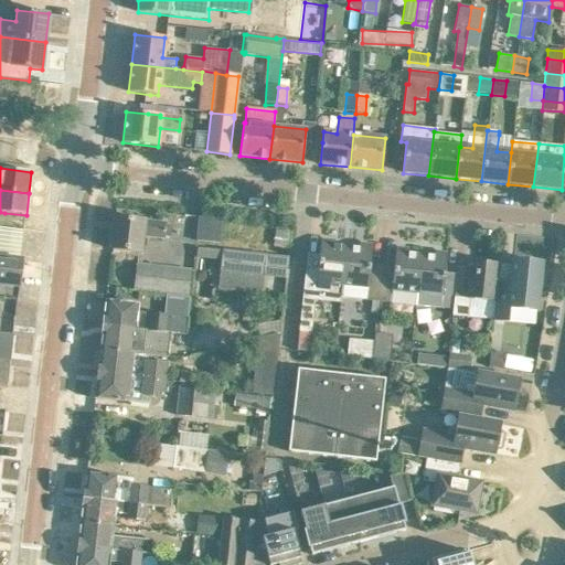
[(200,216),(199,217),(196,241),(220,244),(222,220),(200,216)]
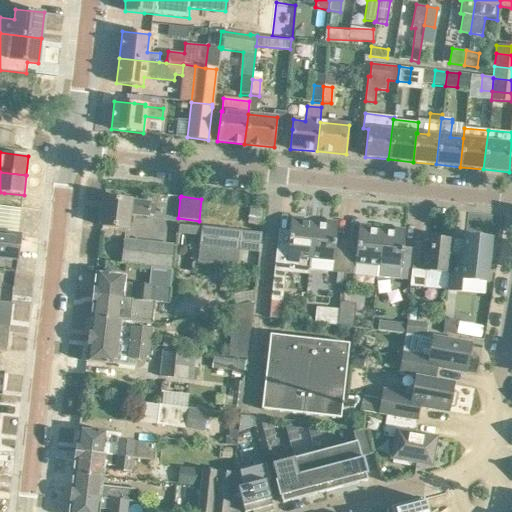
[(101,226),(121,228),(128,229),(129,215),(149,217),(150,203),(104,197),(101,226)]
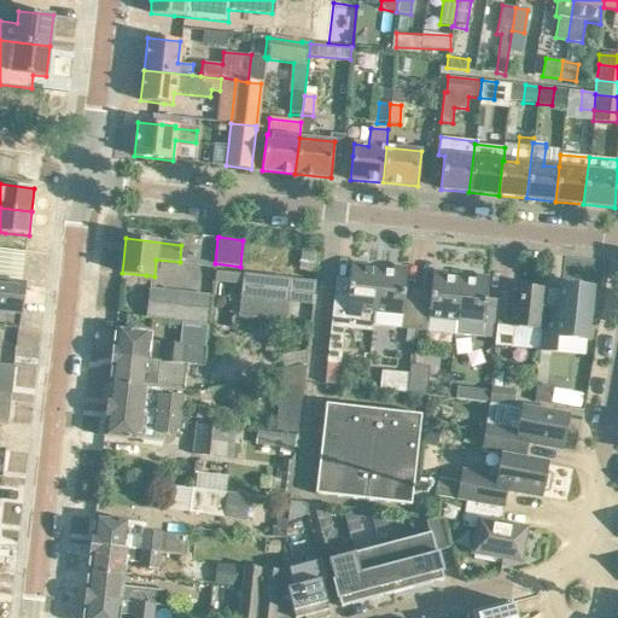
[(299,269),(313,272),(315,252),(302,250),(299,269)]
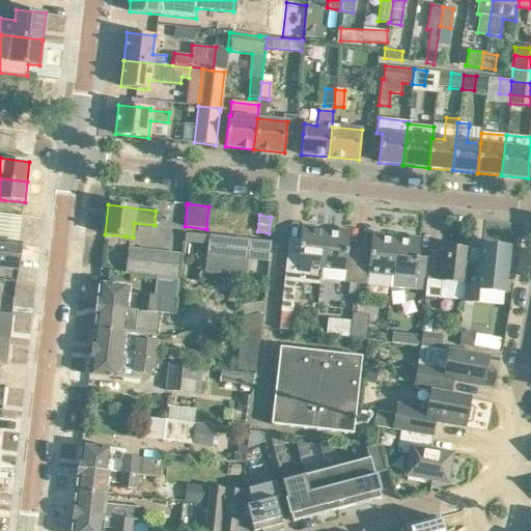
[(284,281),(296,282),(319,284),(320,281),(326,232),(313,230),(314,227),(302,225),(298,261),(286,260),(284,281)]
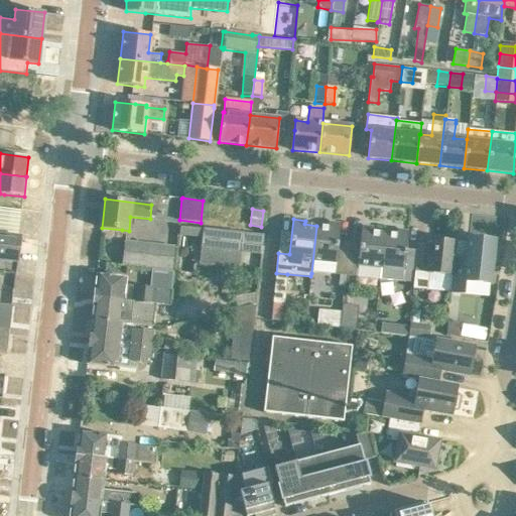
[(328,227),(316,226),(311,273),(335,275),(335,274),(346,275),(349,249),(338,248),(340,224),(328,223),(328,227)]
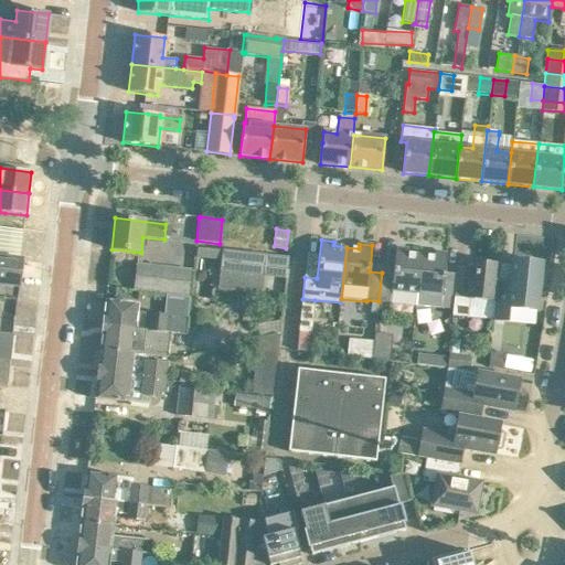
[(393,274),(382,273),(379,301),(416,306),(422,255),(408,254),(409,249),(396,248),(393,274)]
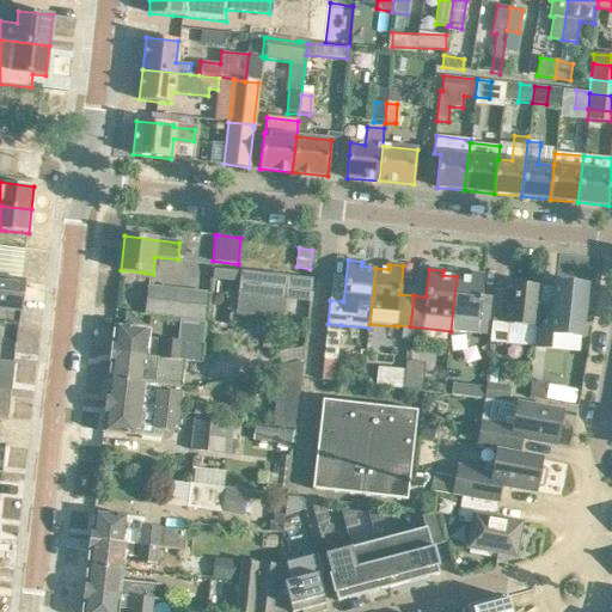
[(240,271),(238,295),(286,300),(288,276),(240,271)]
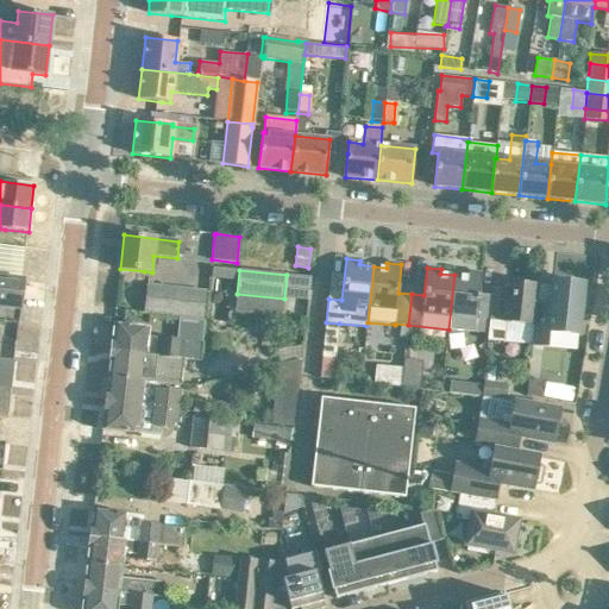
[(468,276),(454,275),(449,330),(489,334),(490,321),(489,321),(491,301),(479,300),(482,274),(468,271),(468,276)]
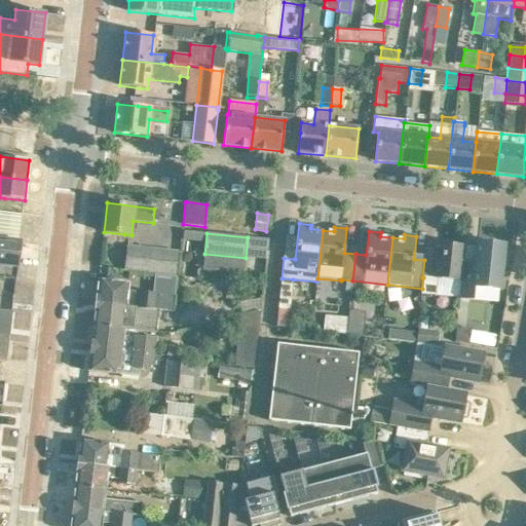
[(0,265),(17,267),(20,242),(0,240),(0,265)]
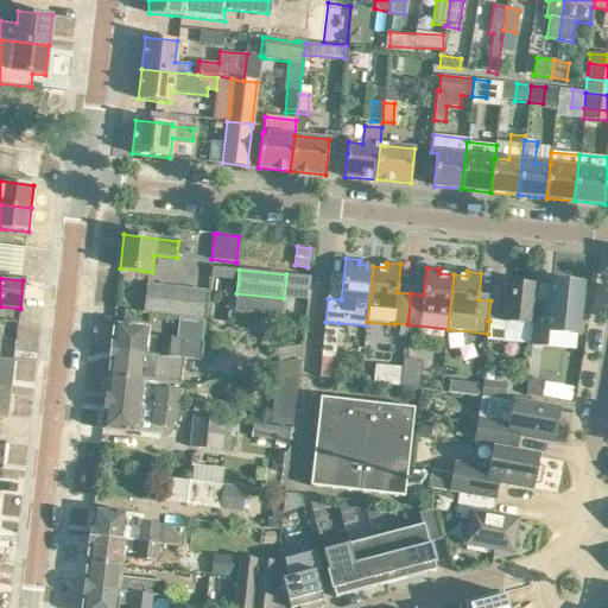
[(552,280),(552,286),(550,303),(549,309),(543,309),(534,308),(532,325),(530,344),(546,347),(575,349),(576,335),(577,335),(582,284),(552,280)]
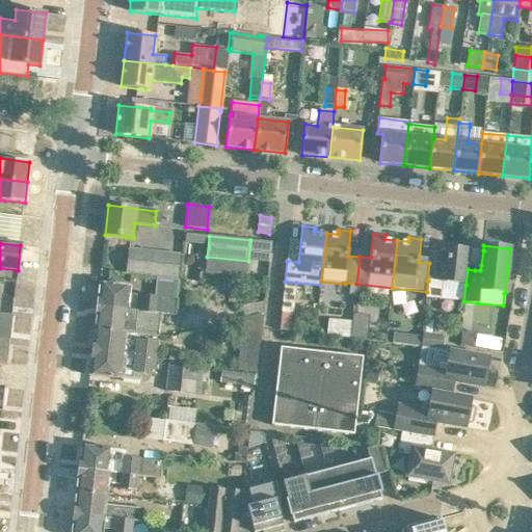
[(430,253),(429,263),(427,281),(428,281),(427,292),(426,297),(442,299),(444,283),(466,285),(468,269),(470,248),(448,246),(448,254),(430,253)]
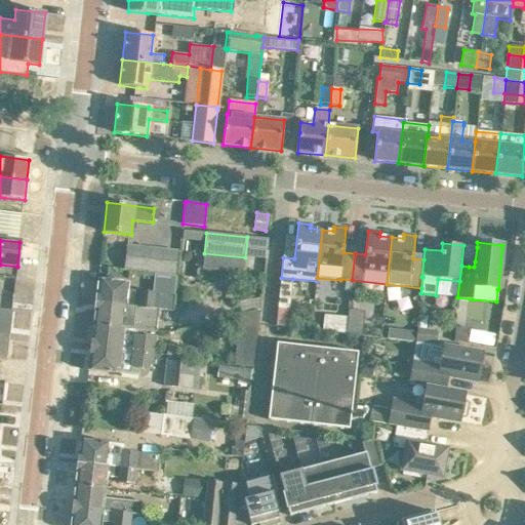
[(124,270),(175,276),(177,250),(126,244),(124,270)]
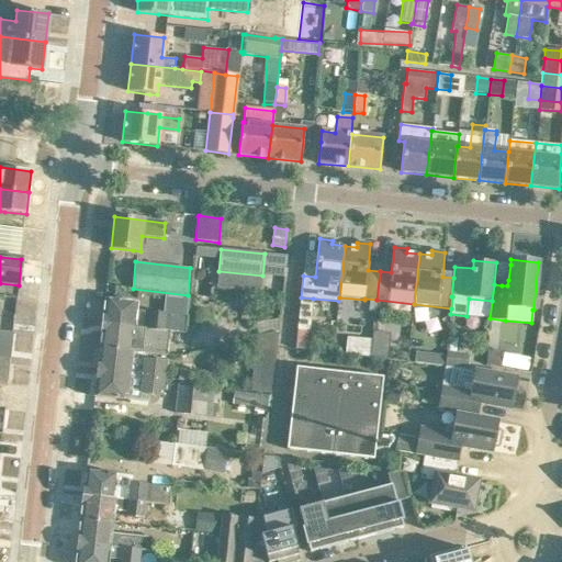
[(313,299),(301,298),(295,349),(307,350),(313,299)]
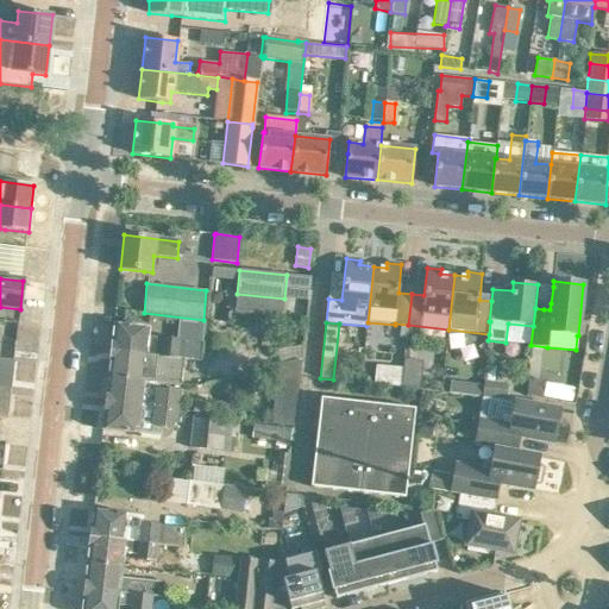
[(150,328),(113,325),(111,351),(176,359),(176,358),(200,362),(202,345),(186,344),(186,345),(179,344),(179,343),(149,339),(150,328)]
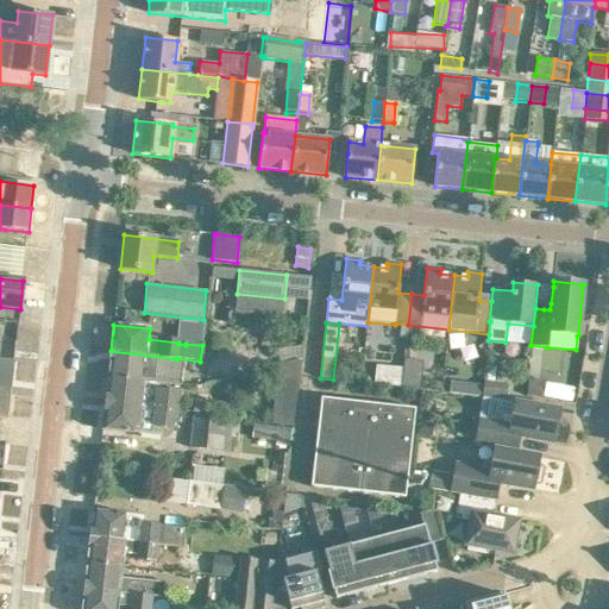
[(111,351),(107,377),(144,382),(179,387),(182,359),(176,359),(111,351)]
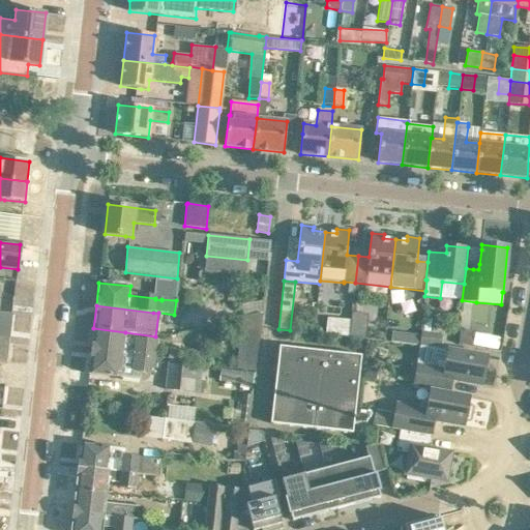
[(0,339),(9,340),(12,315),(0,314),(0,339)]
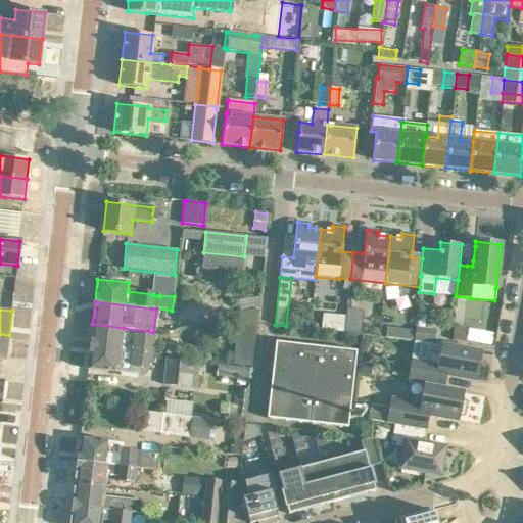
[(237,328),(233,364),(251,366),(255,330),(258,310),(246,313),(238,315),(237,328)]
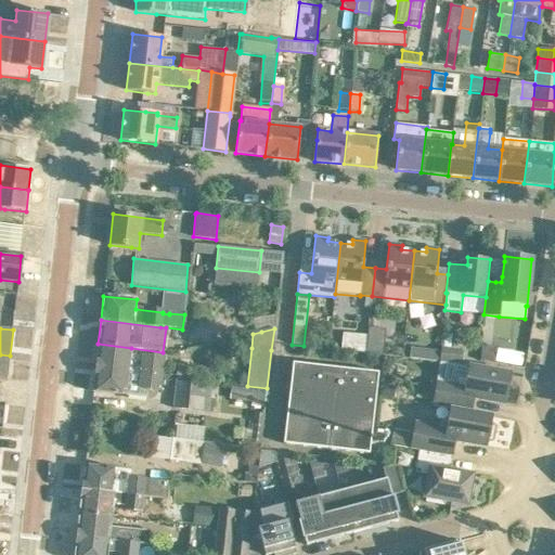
[(366,335),(358,335),(357,352),(365,352),(366,335)]
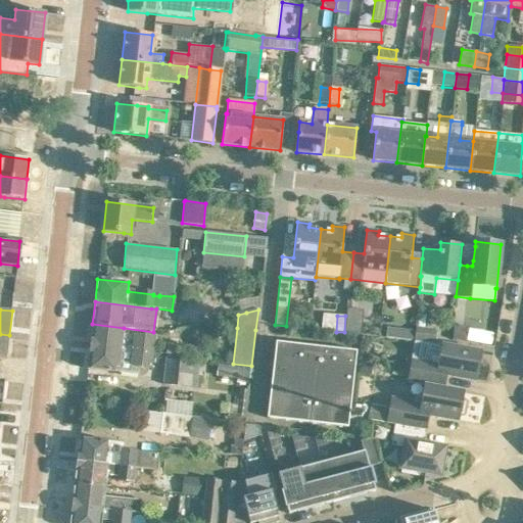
[(92,324),(90,347),(153,354),(155,333),(135,331),(135,336),(123,335),(124,328),(92,324)]
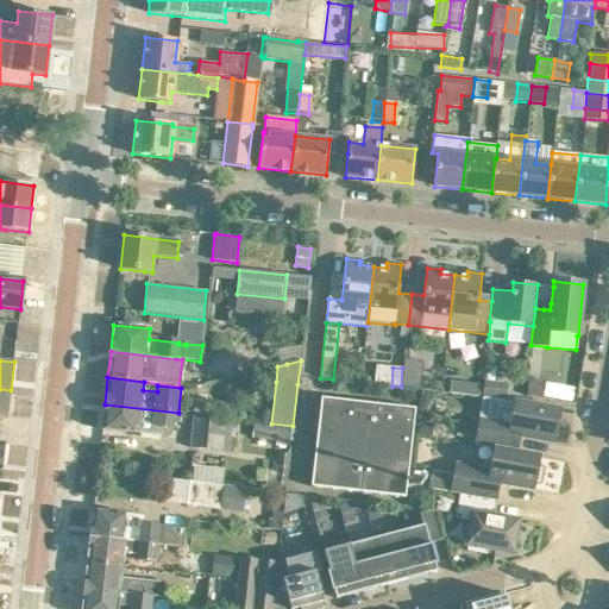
[(482,396),(503,400),(506,383),(484,381),(482,396)]
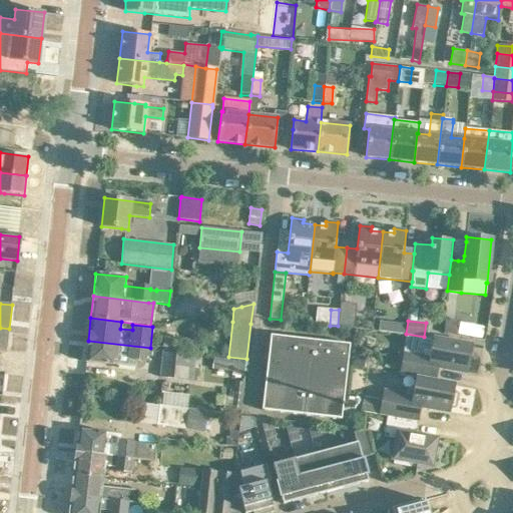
[(447,321),(446,334),(458,335),(459,322),(447,321)]
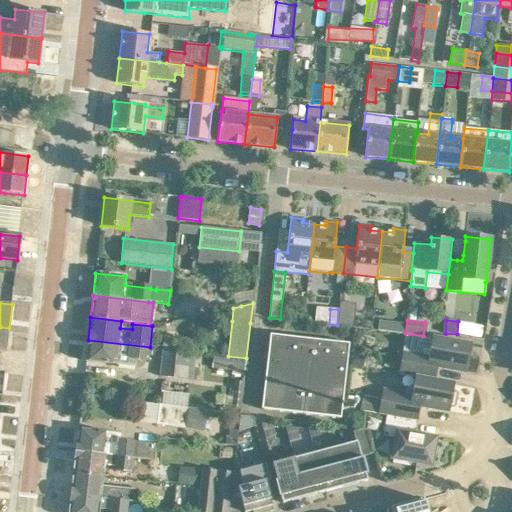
[(9,328),(0,327),(0,351),(6,352),(9,328)]
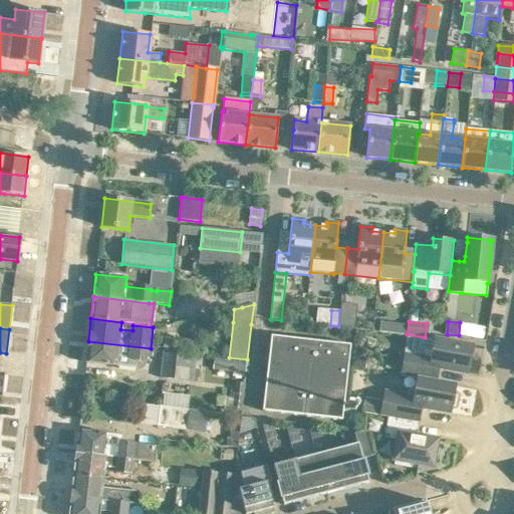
[(262,412),(341,421),(350,345),(271,336),(262,412)]
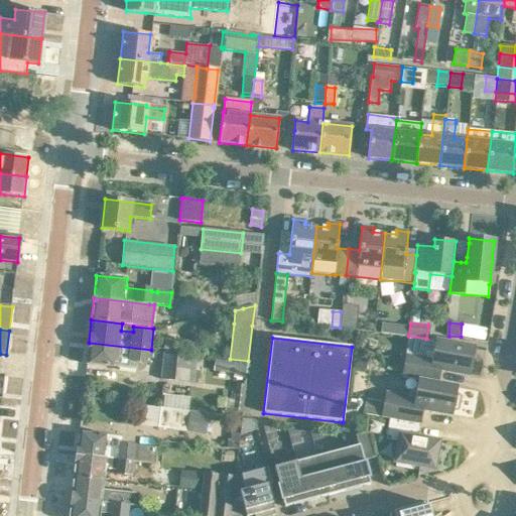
[(402,378),(418,380),(436,384),(439,370),(469,375),(474,348),(435,341),(433,353),(425,351),(422,354),(421,357),(406,355),(402,378)]
